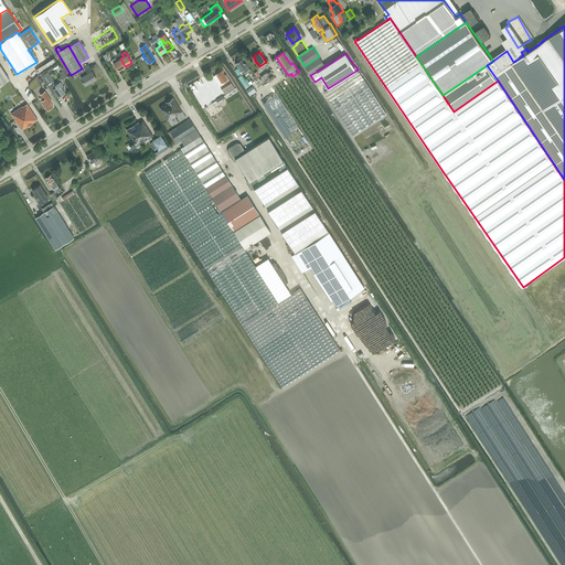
[(326,66),(319,56),(305,66),(310,75),(326,66)]
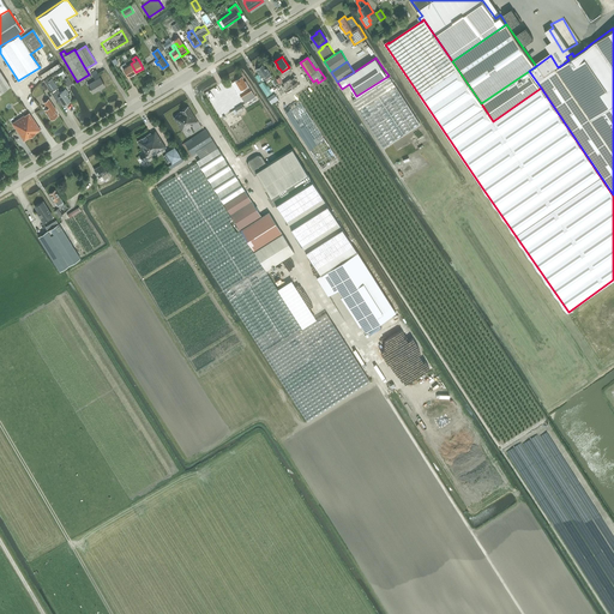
[(128,77),(136,72),(131,64),(127,66),(125,62),(121,65),(124,68),(128,77)]
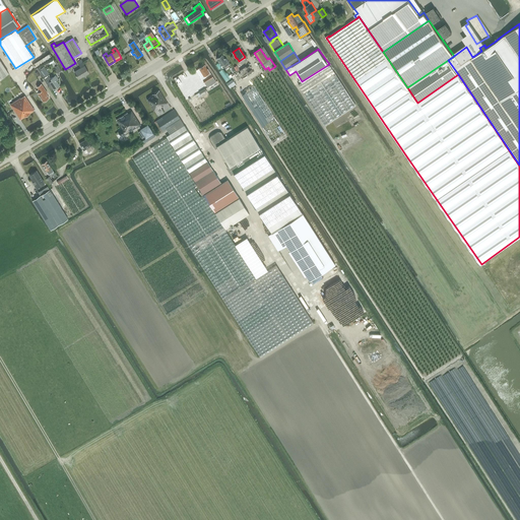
[(230,64),(226,58),(225,59),(222,55),(220,56),(219,56),(217,57),(217,58),(216,58),(221,66),(222,66),(223,68),(230,64)]
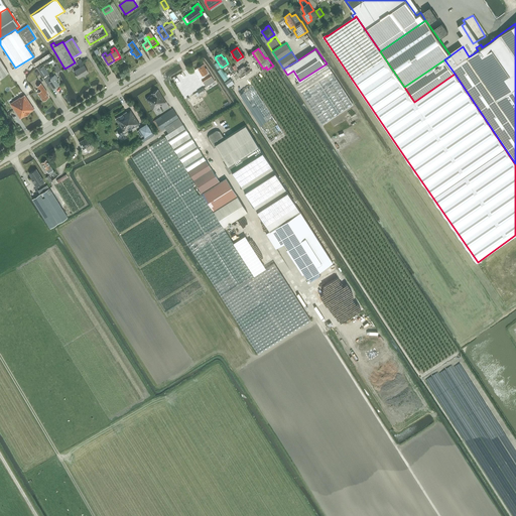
[(444,59),(404,87),(414,102),(455,74),(444,59)]
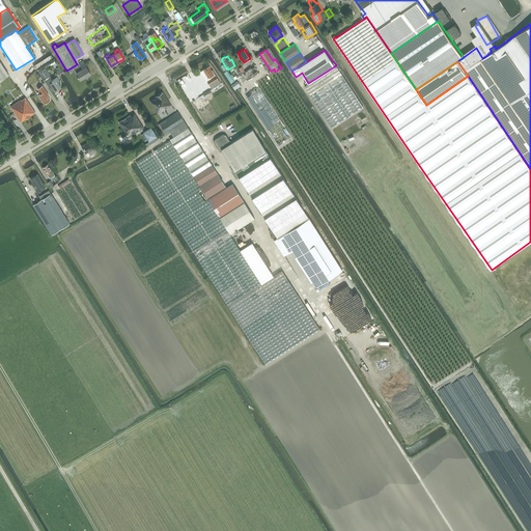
[(87,77),(90,75),(86,67),(84,63),(80,66),(82,70),(76,74),(80,80),(87,76),(87,77)]
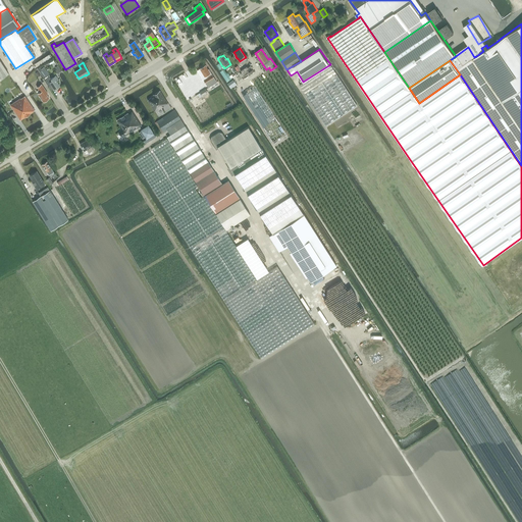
[(303,82),(300,85),(326,125),(358,105),(330,64),(303,82)]
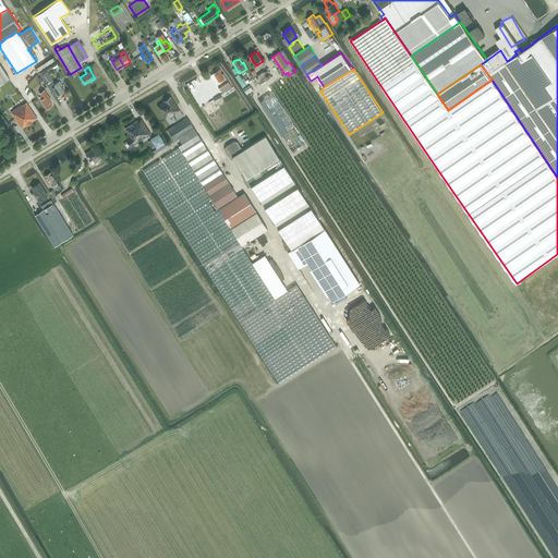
[(222,94),(232,88),(223,73),(222,74),(220,70),(214,73),(219,83),(220,82),(221,83),(218,85),(222,94)]
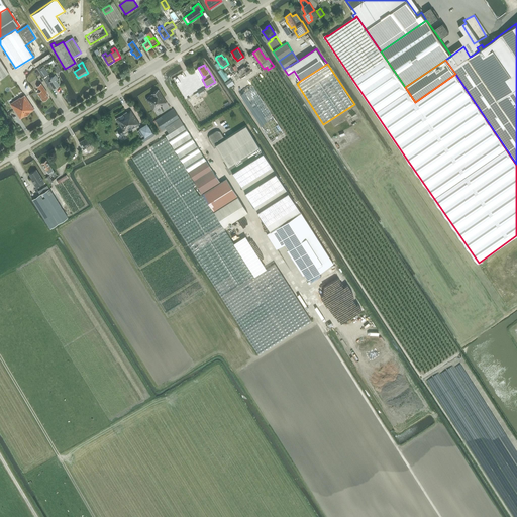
[(43,67),(38,70),(43,77),(42,78),(44,81),(48,86),(50,84),(54,88),(59,84),(56,80),(58,79),(56,75),(50,78),(50,77),(48,74),(43,67)]
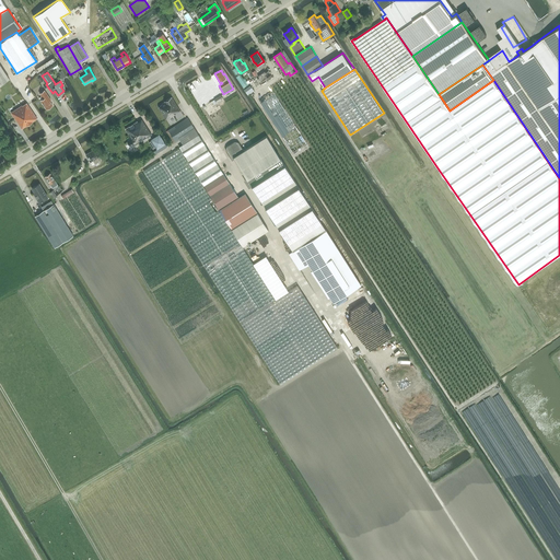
[(49,108),(50,107),(53,105),(49,101),(51,100),(44,91),(39,93),(43,98),(41,101),(46,109),(47,108),(48,108),(49,108)]
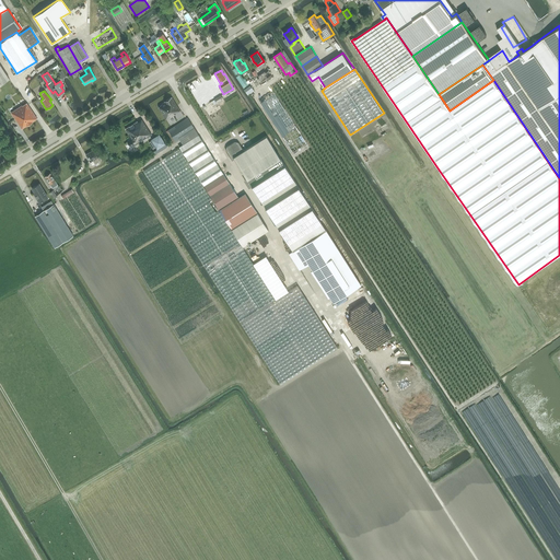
[(273,92),(259,102),(295,156),(310,148),(273,92)]
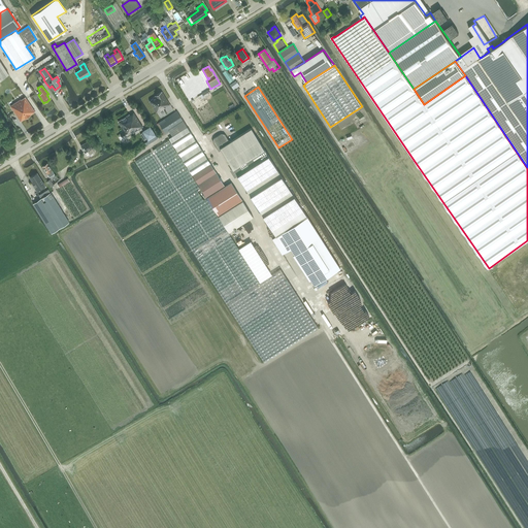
[(162,92),(155,96),(163,108),(169,104),(162,92)]
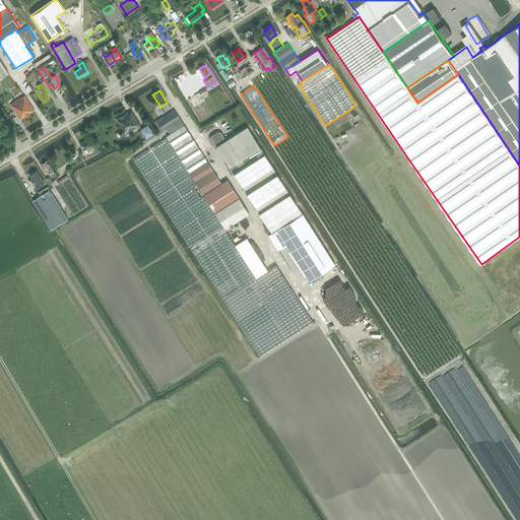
[(160,107),(152,94),(149,96),(150,98),(147,100),(154,111),(160,107)]
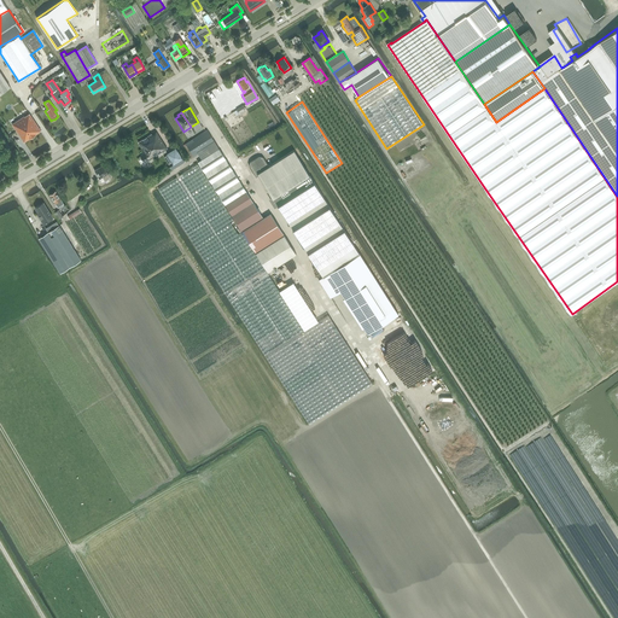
[(24,141),(41,130),(29,114),(25,117),(24,116),(12,124),(24,141)]
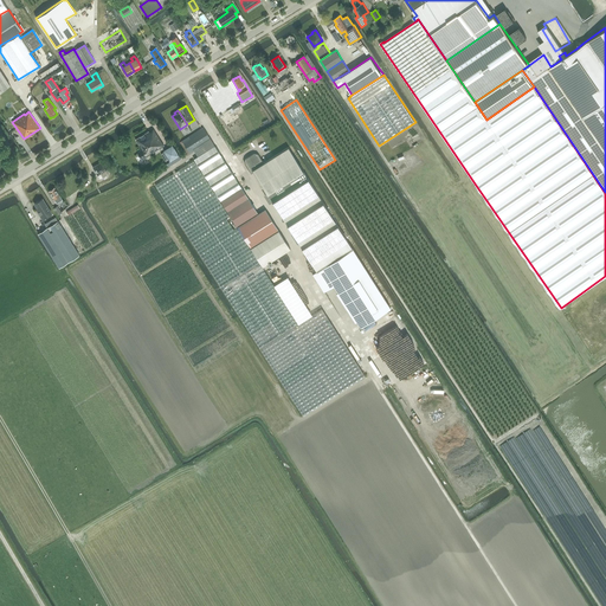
[(211,139),(204,127),(181,141),(182,141),(189,153),(211,139)]
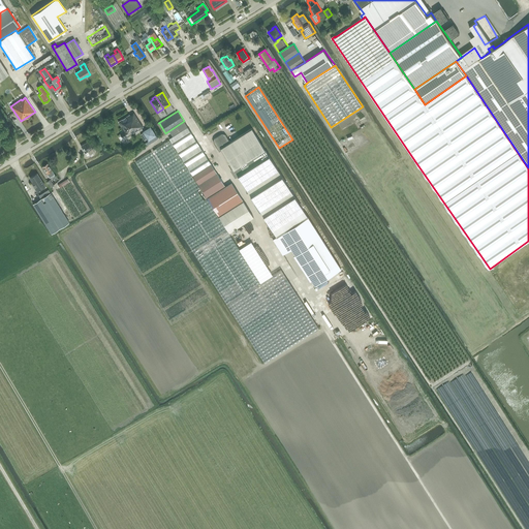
[(120,133),(124,139),(144,127),(134,113),(130,116),(129,115),(118,121),(124,130),(120,133)]
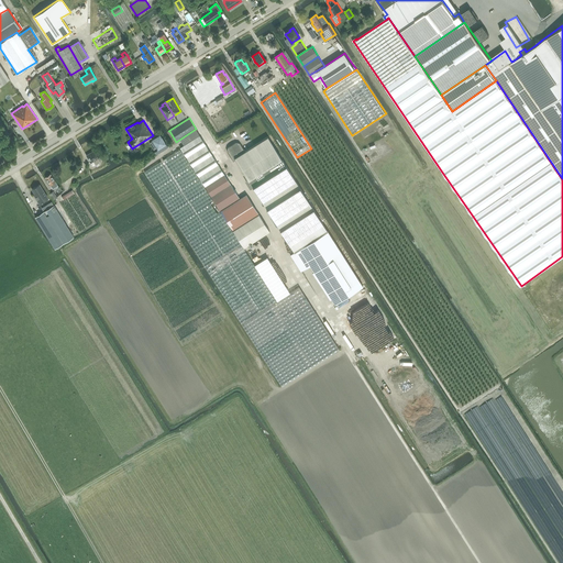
[(159,134),(152,140),(157,147),(154,150),(157,155),(168,147),(159,134)]
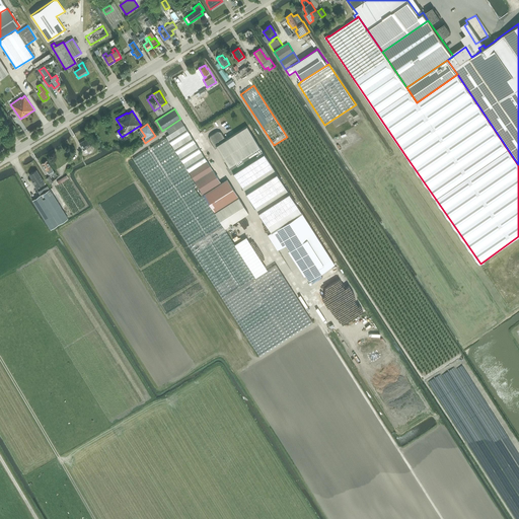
[(184,125),(166,136),(166,137),(190,172),(208,161),(184,125)]
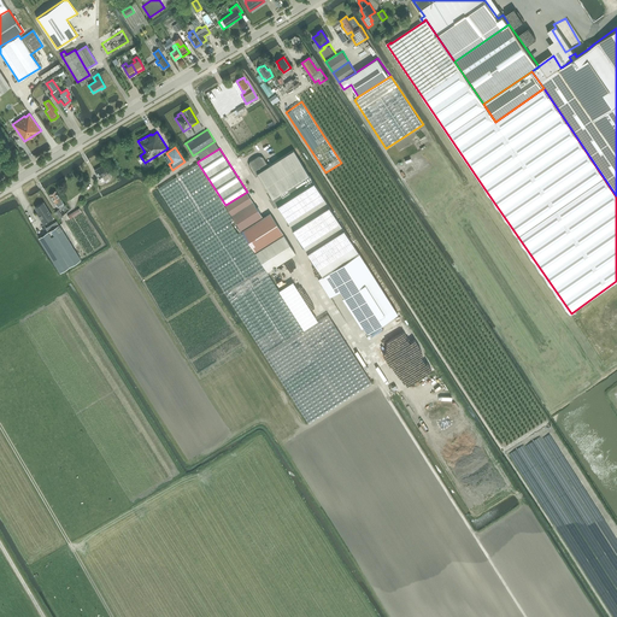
[(293,151),(268,166),(258,172),(259,175),(293,228),(329,206),(293,151)]
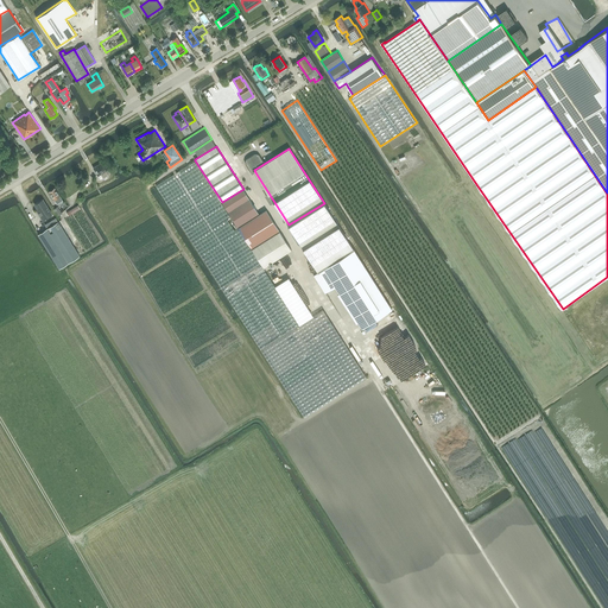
[(254,170),(264,164),(259,154),(254,153),(245,159),(245,163),(252,173),(255,172),(254,170)]
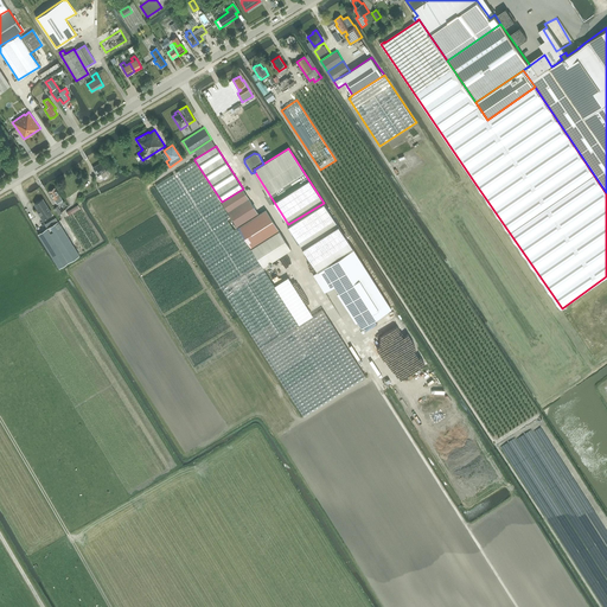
[(235,223),(222,202),(195,160),(155,186),(261,350),(299,325),(263,267),(251,248),(237,227),(235,228),(232,224),(235,223)]
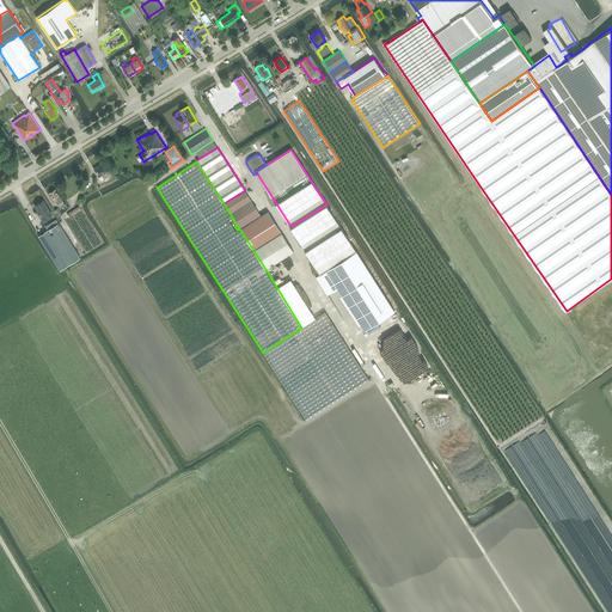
[(106,172),(109,171),(104,163),(93,169),(101,181),(104,178),(104,179),(109,176),(106,172)]
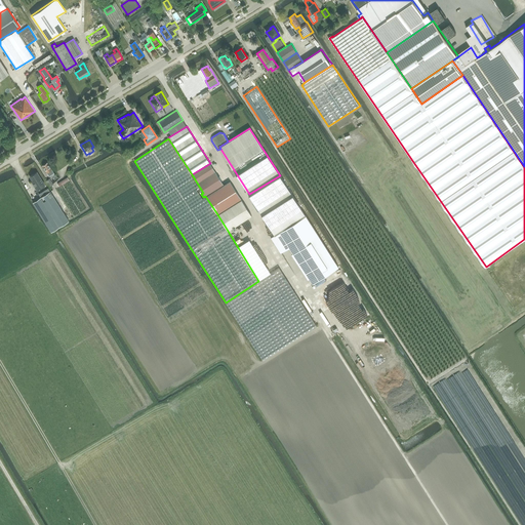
[(49,176),(54,173),(48,162),(42,166),(49,176)]
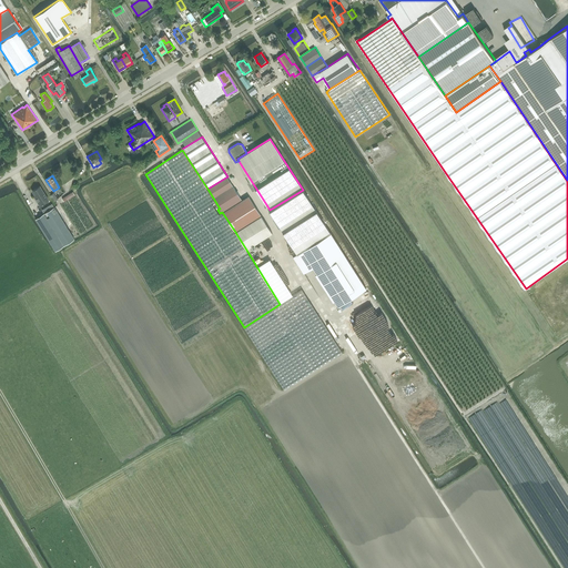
[(220,213),(222,212),(242,200),(227,176),(208,189),(220,209),(217,210),(220,213)]
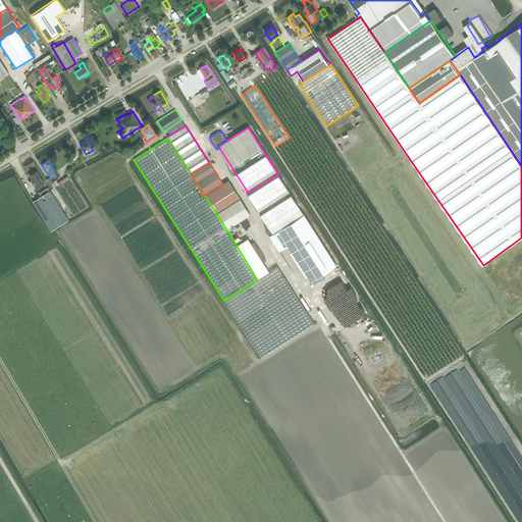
[(31,175),(34,181),(33,183),(37,189),(45,183),(37,171),(31,175)]
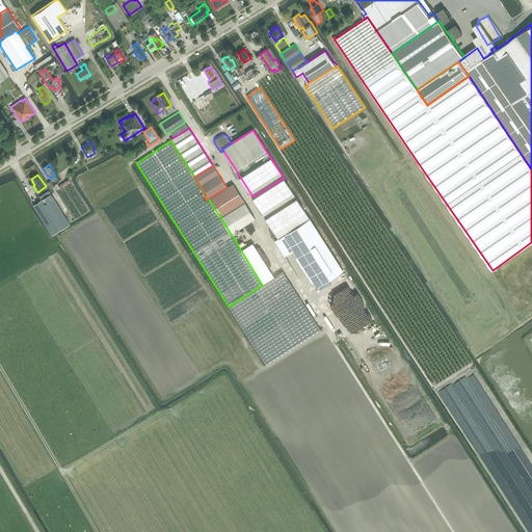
[(284,178),(253,196),(278,237),(274,240),(284,256),(293,250),(316,287),(343,270),(284,178)]
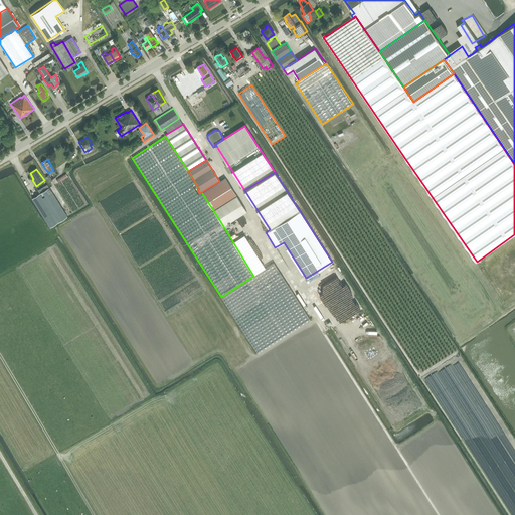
[(58,183),(67,177),(65,174),(56,180),(58,183)]
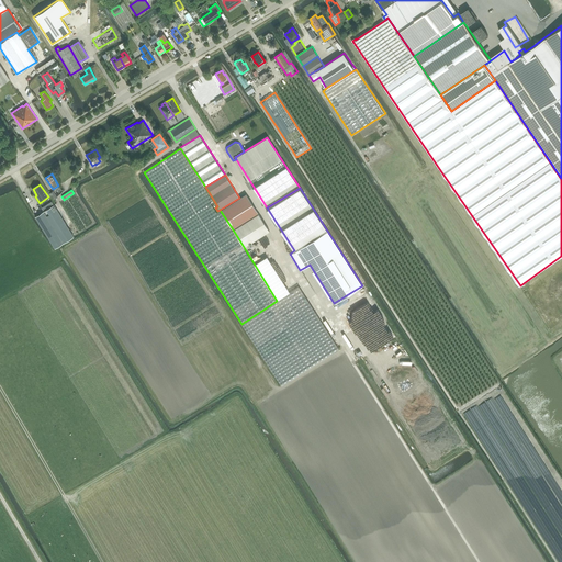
[(246,193),(239,198),(220,210),(233,229),(258,213),(246,193)]
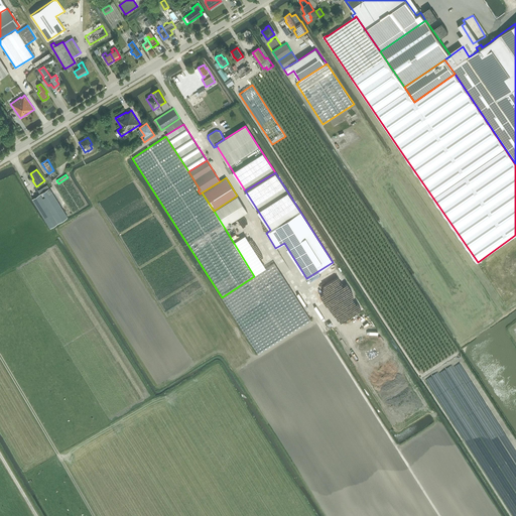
[(52,192),(49,187),(32,199),(50,228),(68,217),(52,192)]
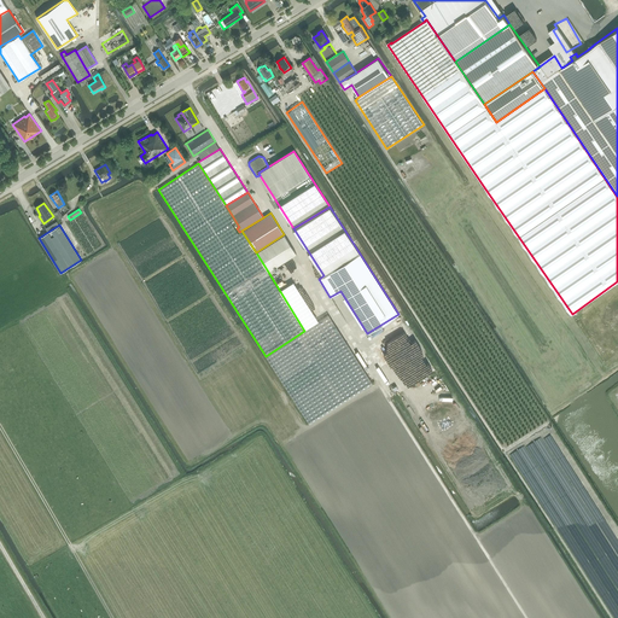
[(256,252),(268,272),(296,254),(284,234),(256,252)]
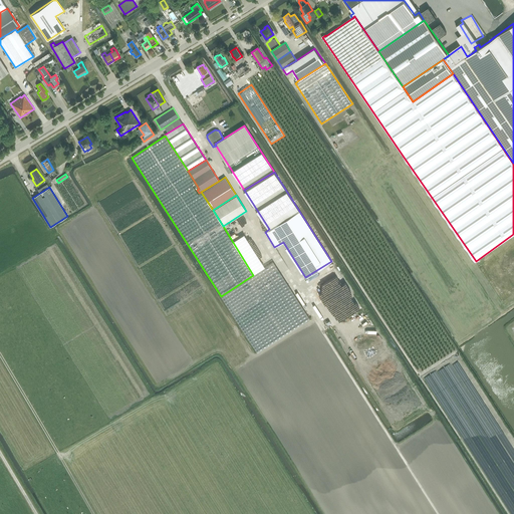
[(253,275),(221,296),(257,353),(310,319),(273,262),(253,275)]
